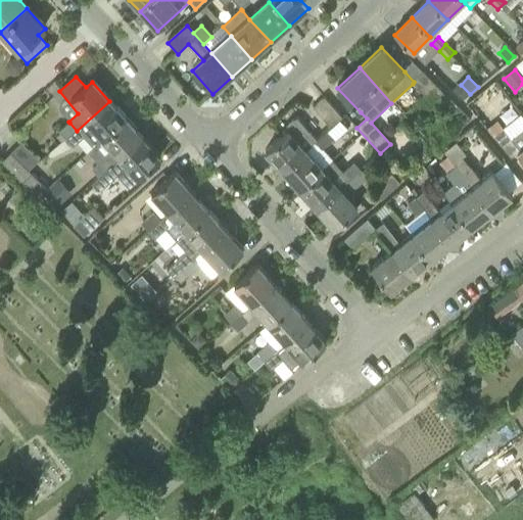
[(341,119),(337,114),(324,99),(313,109),(330,129),(341,119)]
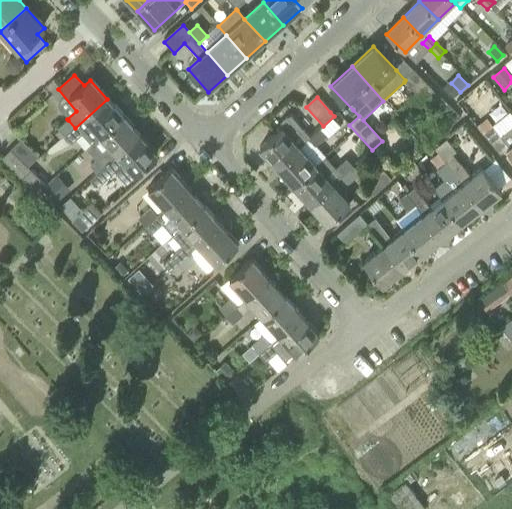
[(91,146),(101,137),(101,138),(124,117),(107,99),(75,128),(64,137),(71,144),(82,135),(91,146)]
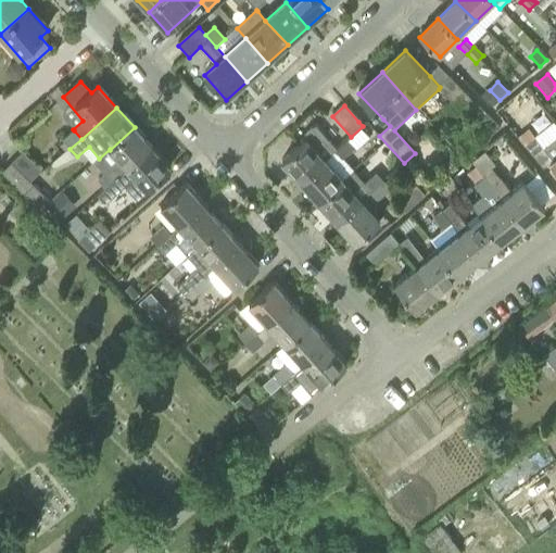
[(551,164),(555,171),(555,123),(525,147),(543,170),(551,164)]
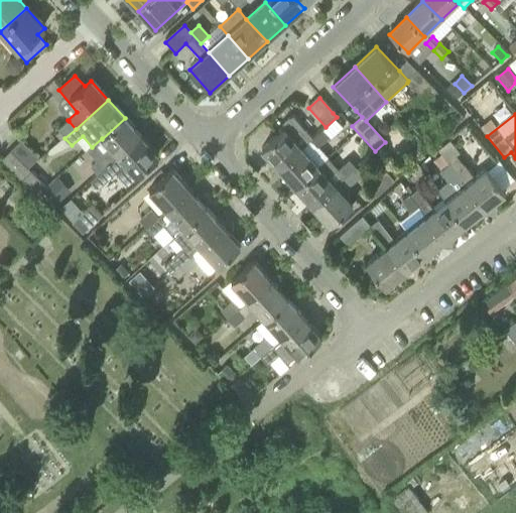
[(87,152),(97,163),(92,167),(99,175),(141,137),(125,118),(102,139),(102,138),(92,147),(87,152)]
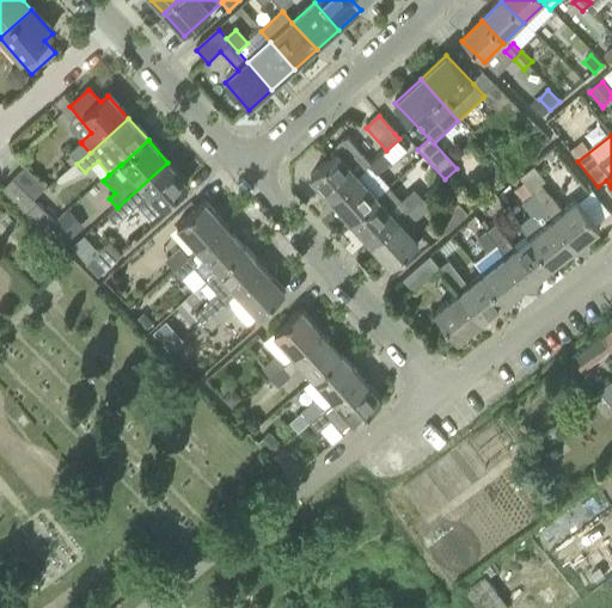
[(359,177),(357,176),(371,165),(348,140),(342,142),(336,147),(335,149),(337,154),(311,178),(331,201),(359,177)]
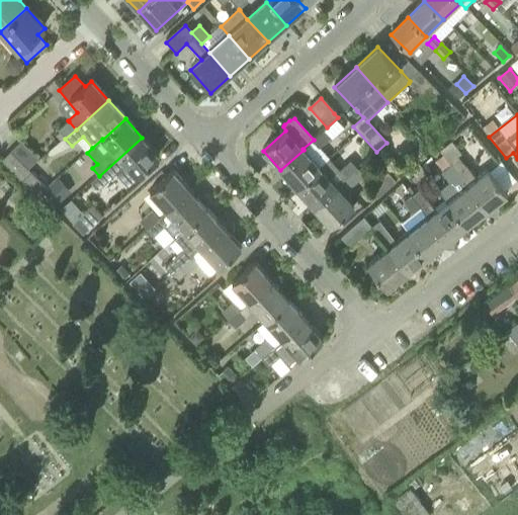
[(61,134),(65,139),(76,130),(69,121),(59,131),(61,134)]
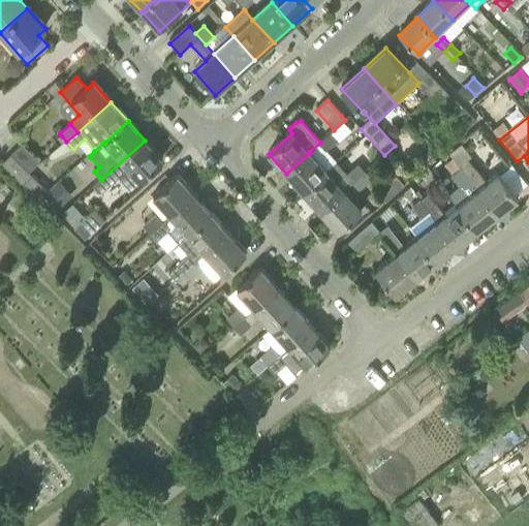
[(339,143),(337,141),(331,133),(319,145),(327,153),(339,143)]
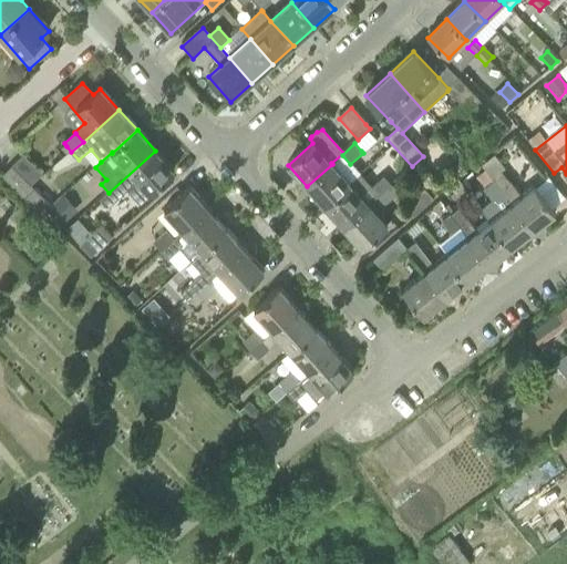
[(71,152),(66,146),(61,151),(65,157),(71,152)]
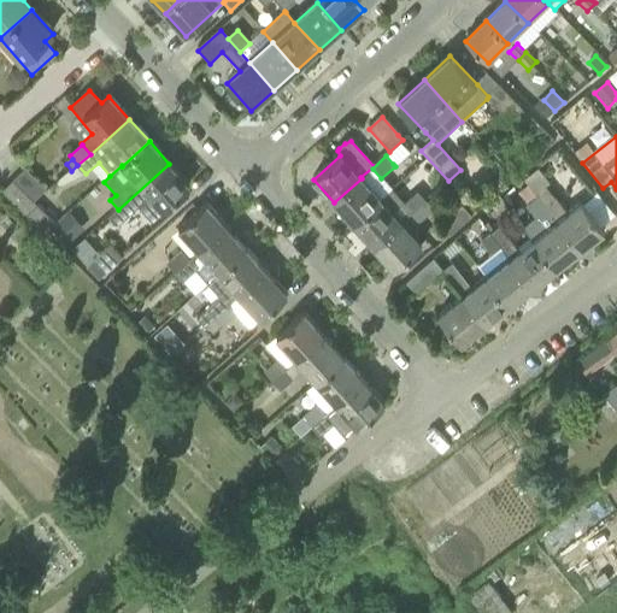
[(164,213),(163,211),(191,187),(169,164),(118,210),(109,218),(115,227),(119,227),(139,208),(153,223),(164,213)]
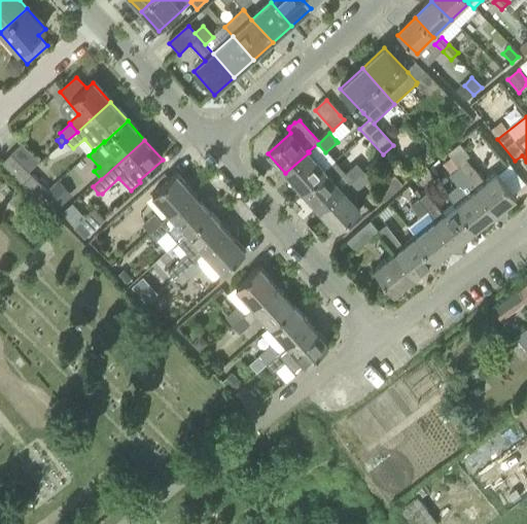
[(22,144),(11,154),(29,173),(39,163),(22,144)]
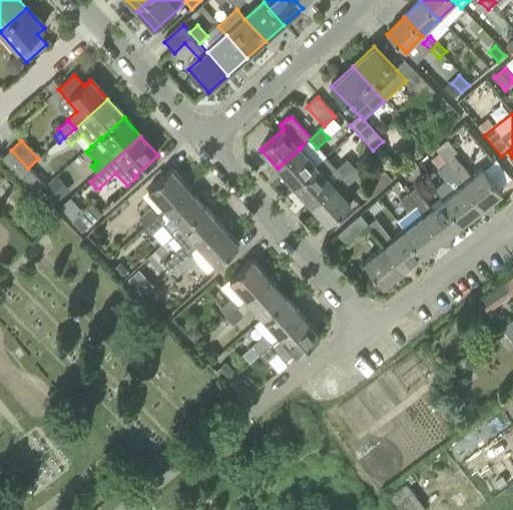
[(445,162),(454,155),(458,152),(448,140),(436,149),(441,156),(445,162)]
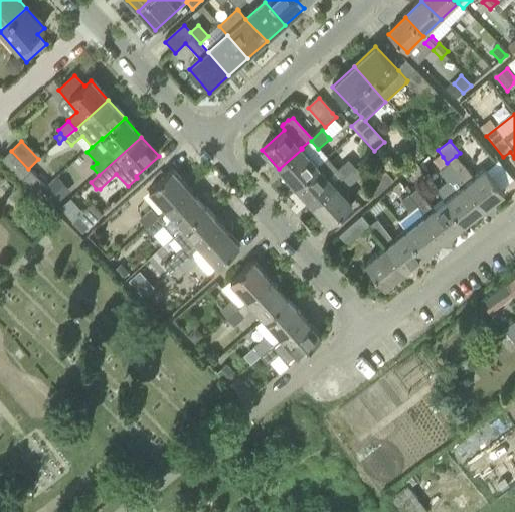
[(302,149),(279,169),(296,188),(318,168),(302,149)]
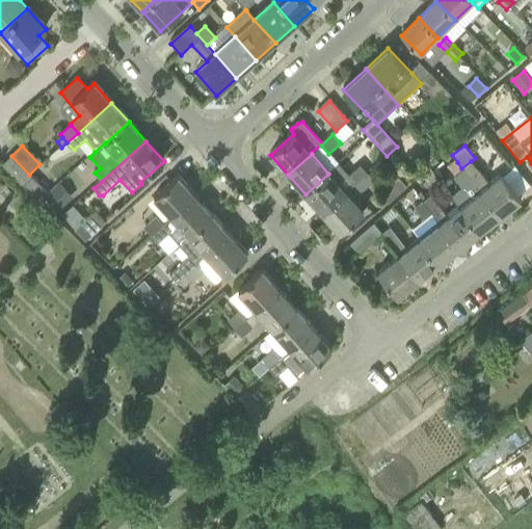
[(2,165),(23,186),(40,203),(49,193),(32,177),(29,175),(11,156),(2,165)]
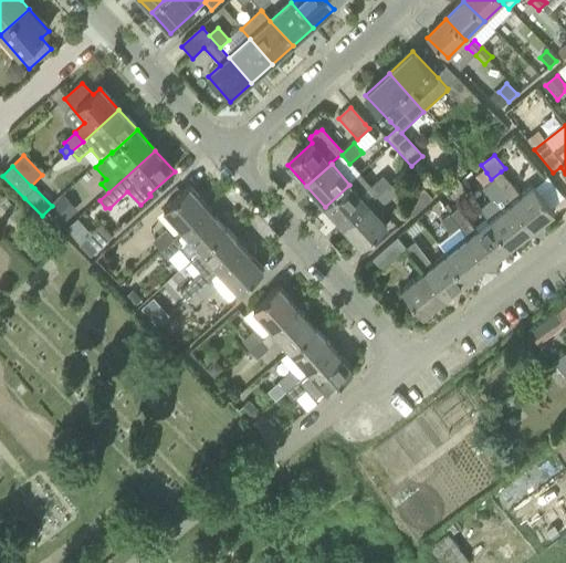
[(486,173),(480,178),(486,186),(493,180),(491,179),(486,173)]
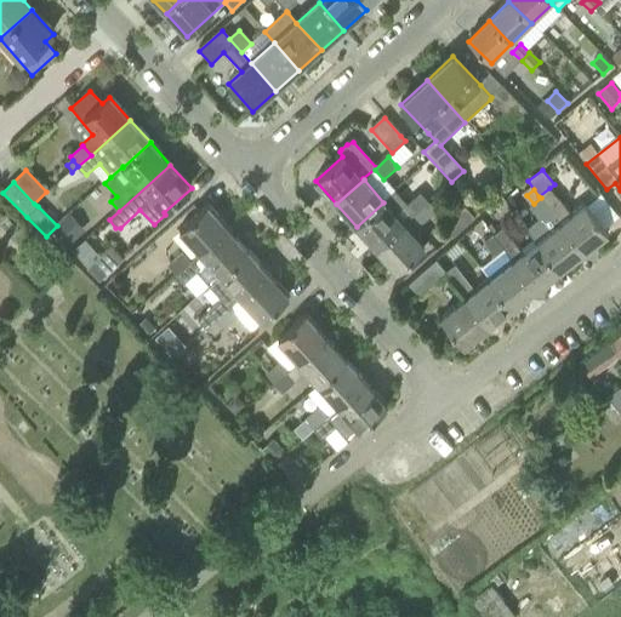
[(396,192),(383,203),(357,227),(376,249),(404,224),(414,216),(428,203),(420,194),(408,206),(396,192)]
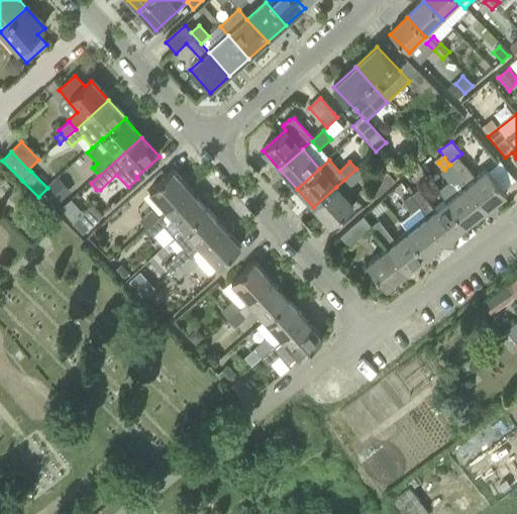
[(450,165),(444,170),(442,172),(451,183),(439,193),(447,202),(467,226),(486,211),(456,174),(450,165)]
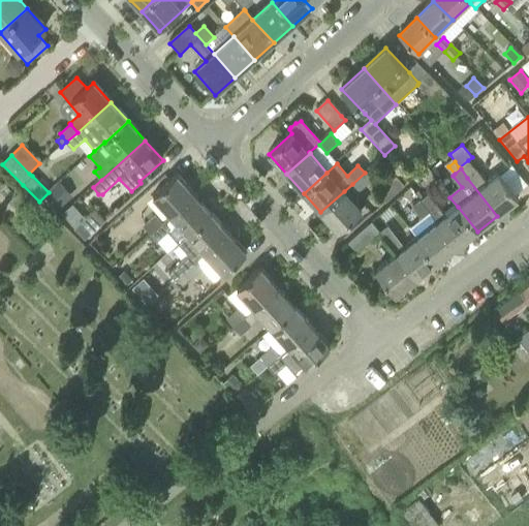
[(499,175),(487,184),(476,171),(467,178),(497,216),(519,199),(499,175)]
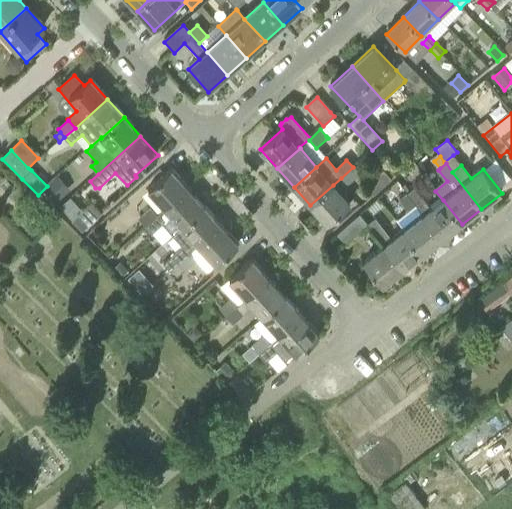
[(348,186),(360,175),(353,167),(341,178),(348,186)]
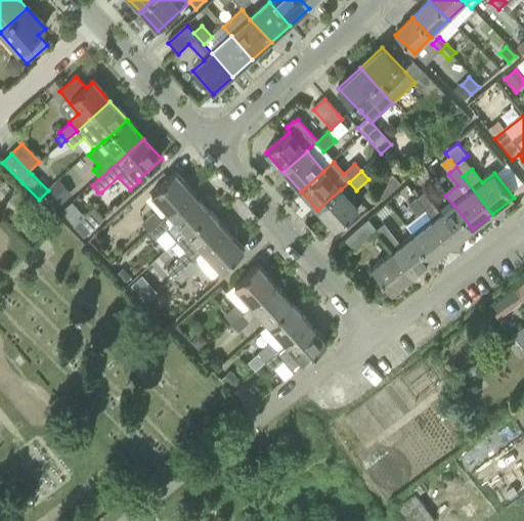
[(192,193),(175,174),(153,194),(169,213),(170,214),(192,193)]
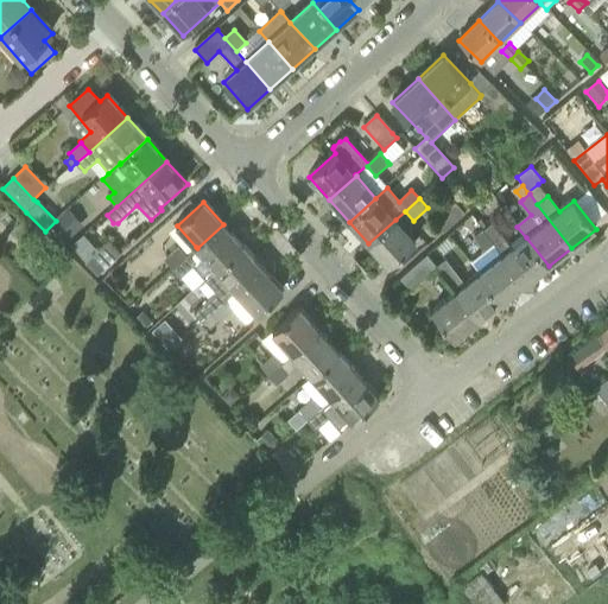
[(434,222),(444,233),(464,215),(455,203),(434,222)]
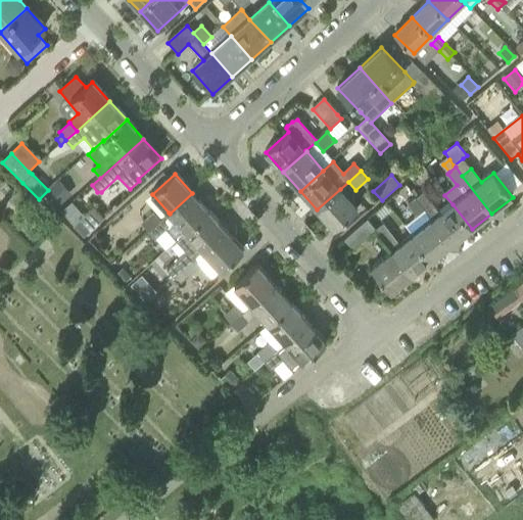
[(59,182),(43,196),(55,210),(73,196),(59,182)]
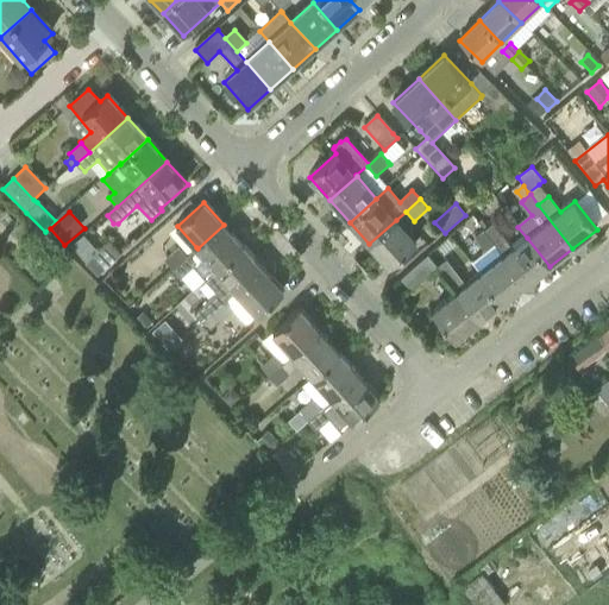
[(405,229),(396,220),(369,244),(389,268),(416,243),(405,229)]
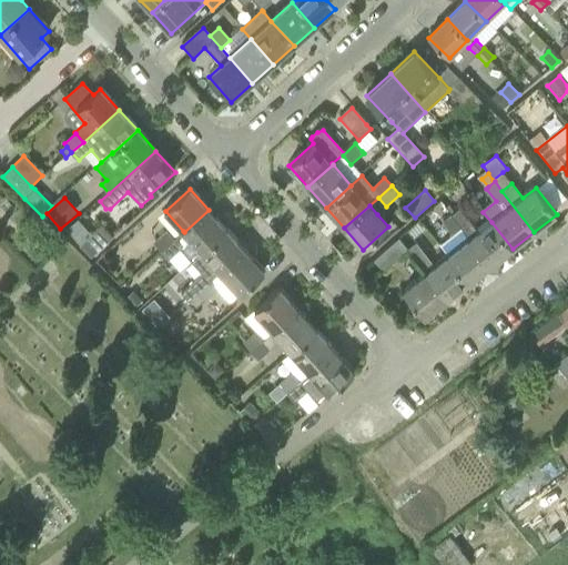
[(174,240),(162,252),(169,260),(180,251),(191,263),(226,231),(209,210),(184,232),(183,231),(174,240)]
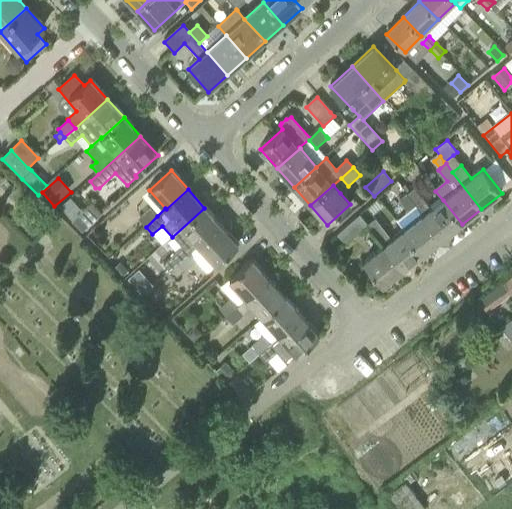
[(443,200),(431,210),(414,189),(407,195),(442,240),(462,224),(443,200)]
